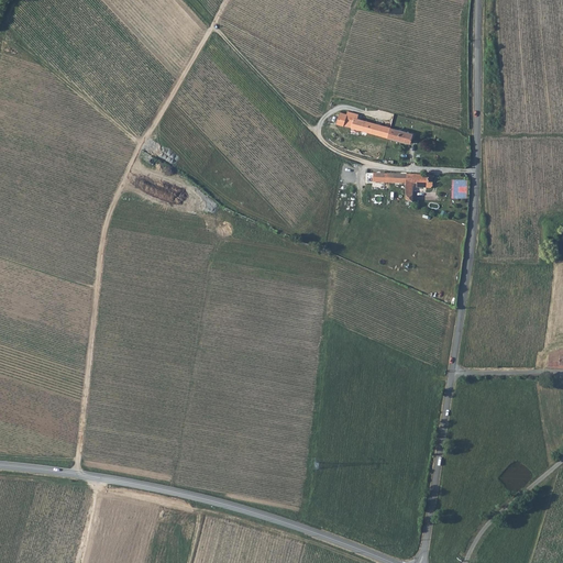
[(339,112),(337,124),(343,127),(343,125),(410,144),(414,134),(365,121),(366,116),(355,112),(355,114),(348,112),(346,114),(339,112)]
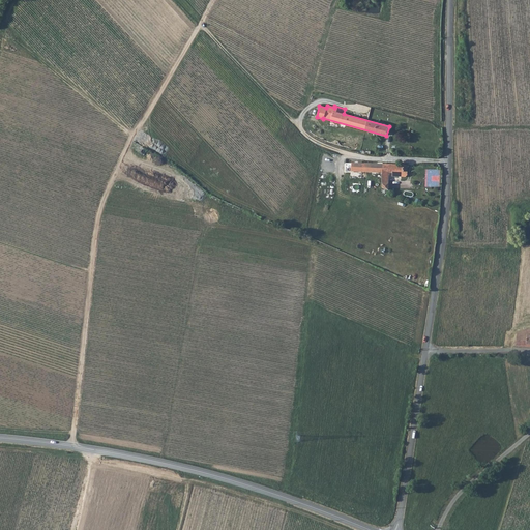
[(345,172),(382,173),(383,165),(346,163),(345,172)]
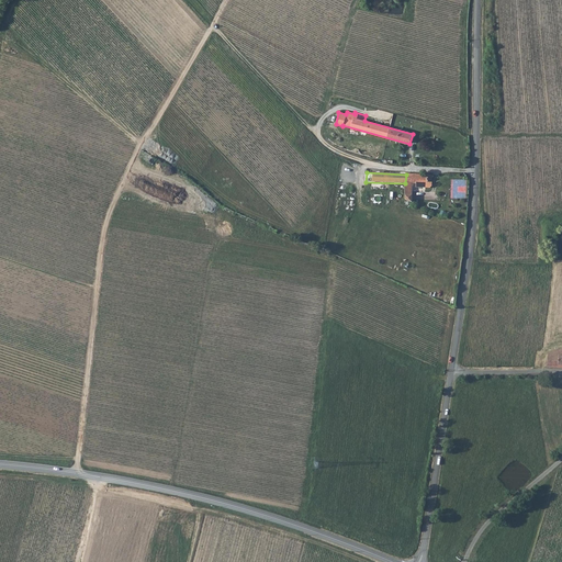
[(405,183),(405,200),(412,202),(413,183),(416,183),(415,188),(429,188),(431,187),(433,176),(428,176),(428,175),(406,175),(405,183)]
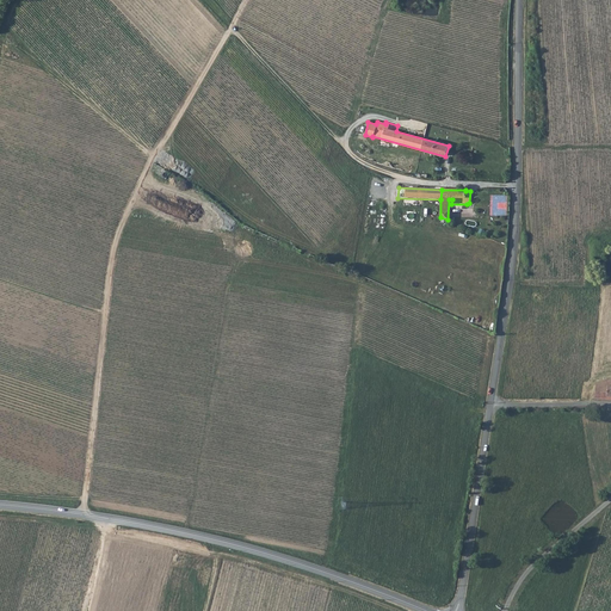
[(406,218),(417,218),(418,209),(407,209),(406,218)]
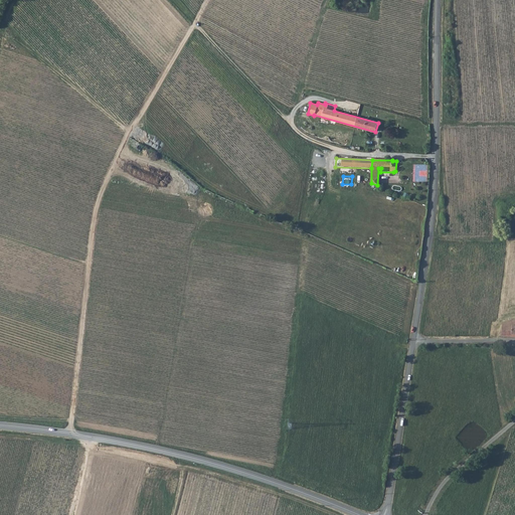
[(501,337),(514,337),(514,319),(503,322),(501,337)]
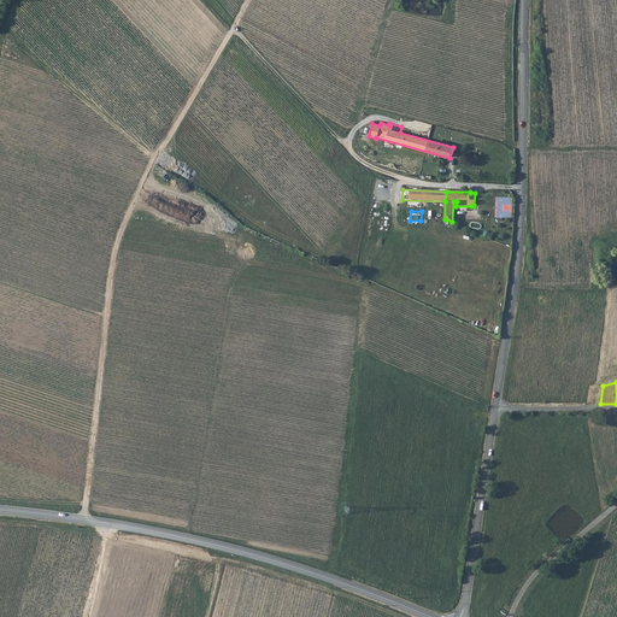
All buildings are outlined.
